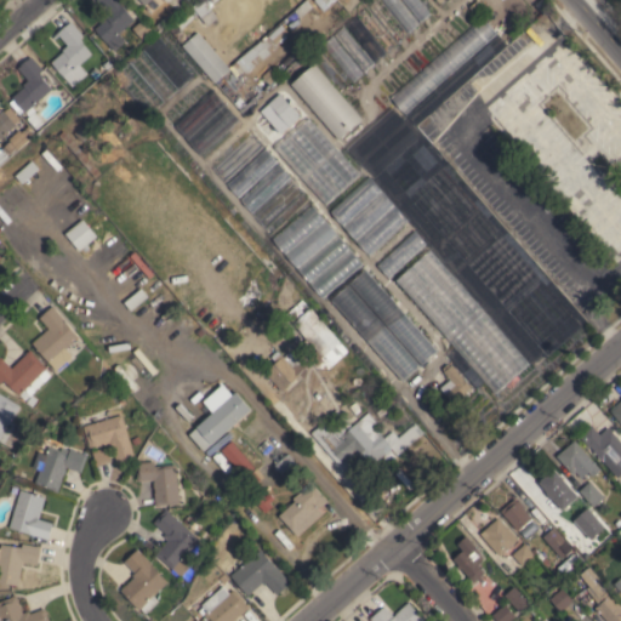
[(119,0),(121,3),(120,4),(134,20),(119,33),(125,41),(114,51),(95,28),(103,21),(103,20),(107,16),(104,15),(107,12),(96,0),(119,0)]
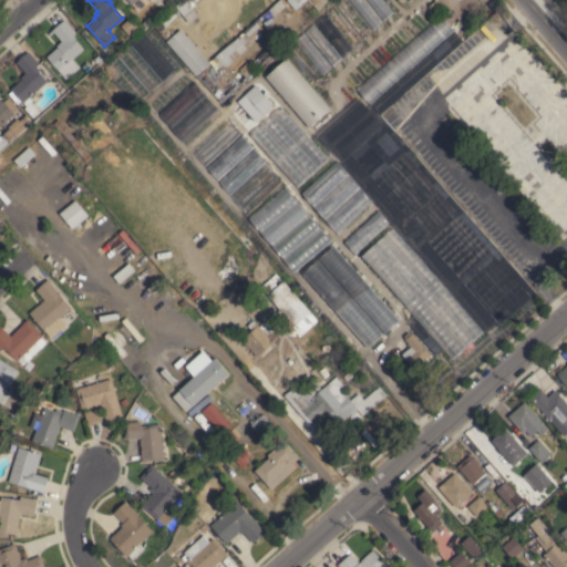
[(152,24),(175,4),(176,6),(183,0),(196,0),(191,6),(198,16),(189,23),(181,12),(166,26),(168,28),(175,22),(208,61),(210,59),(203,49),(258,0),(303,0),(299,4),(295,0),(291,0),(285,7),(284,6),(274,14),(275,17),(263,28),(263,29),(251,39),(254,42),(225,66),(223,64),(216,69),(227,80),(238,69),(238,70),(247,62),(249,64),(251,62),(256,68),(234,88),(233,88),(218,101),(152,24)]
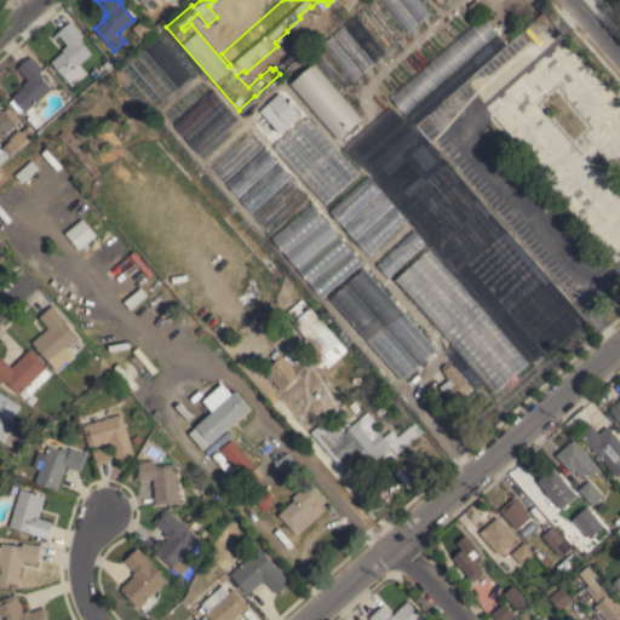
[(313,0),(321,10),(333,0),(313,0)]
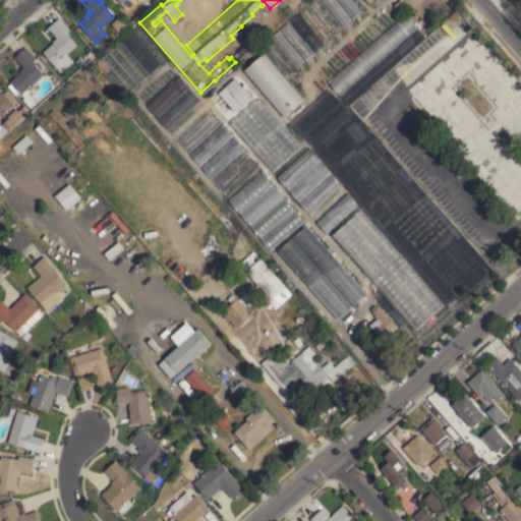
[(400,0),(407,7),(400,12),(394,5),(399,0),(400,0)]
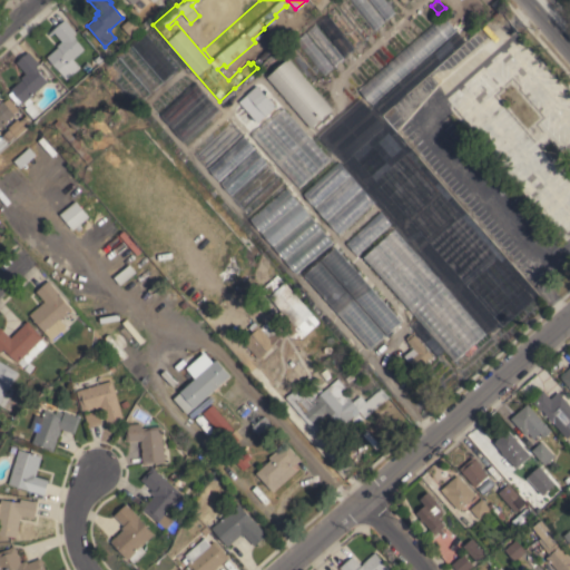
[(148,18),(151,22),(146,27),(143,23),(148,18)]
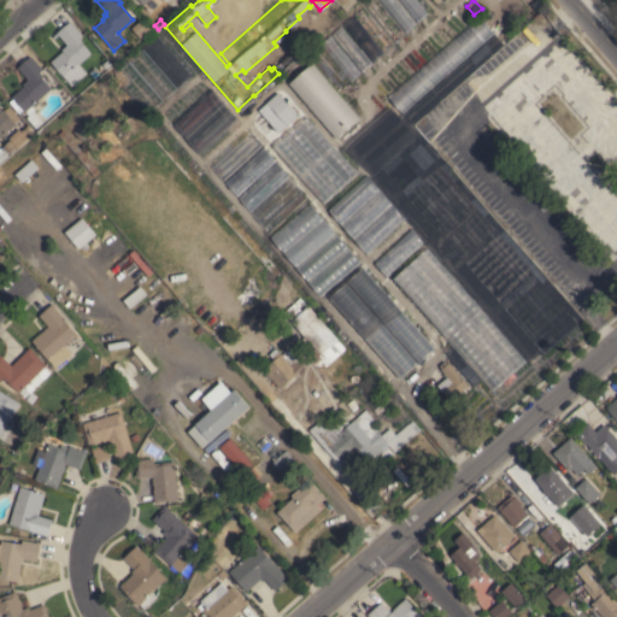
[(82,35),(78,37),(82,41),(81,42),(90,53),(78,64),(86,72),(71,86),(60,74),(57,77),(53,74),(54,72),(50,66),(53,63),(51,62),(63,51),(62,50),(66,45),(58,35),(53,39),(52,37),(70,21),(82,35)]
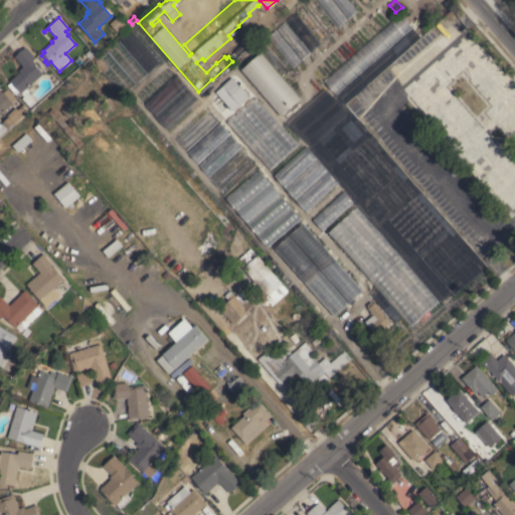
[(123,24),(117,30),(110,23),(117,17),(123,24)]
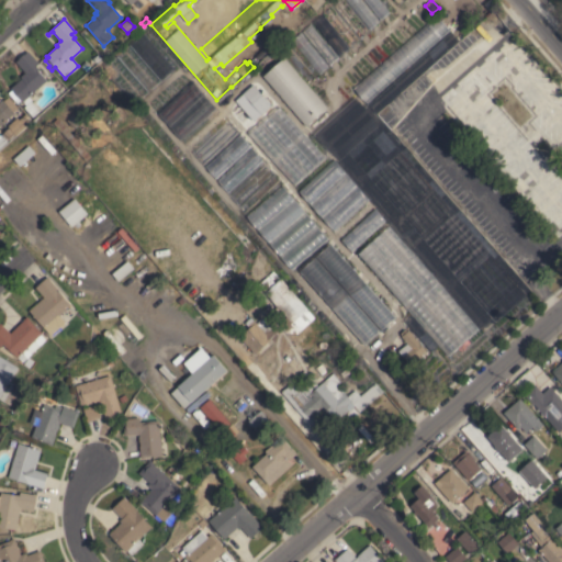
[(22,78),(21,76),(25,72),(17,62),(29,51),(38,63),(36,66),(38,69),(37,70),(47,80),(22,101),(21,99),(18,102),(9,92),(12,89),(11,88),(22,78)]
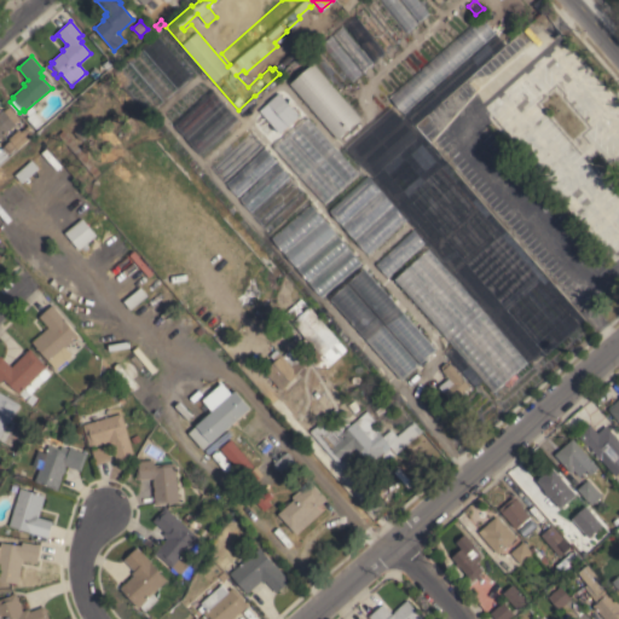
[(103,64),(108,59),(113,64),(106,69),(103,64)]
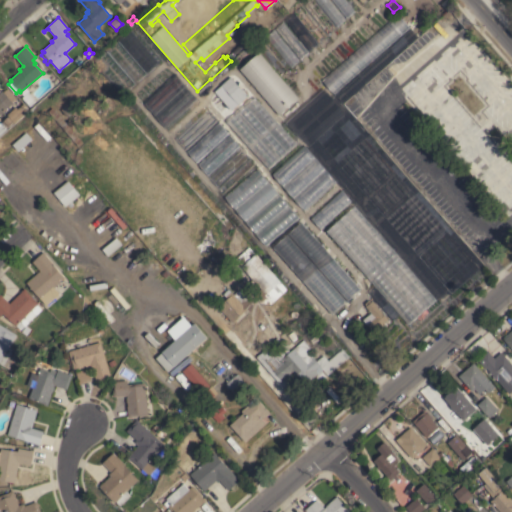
[(298,97),(296,99),(297,100),(295,102),(294,101),(290,105),(291,106),(289,107),(288,106),(283,111),(284,112),(282,113),(281,112),(279,114),(240,69),(259,52),(298,97)]
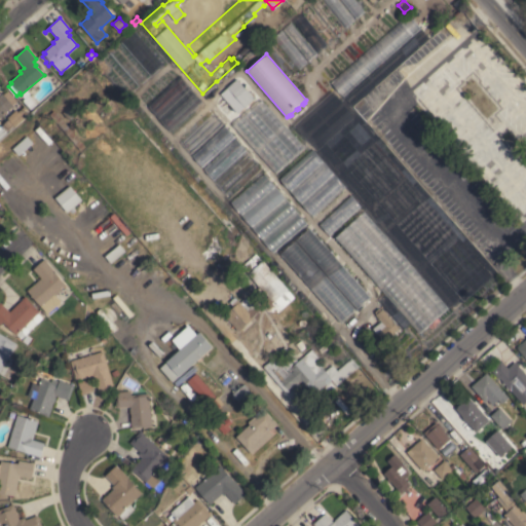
[(76,62),(81,57),(85,62),(80,66),(76,62)]
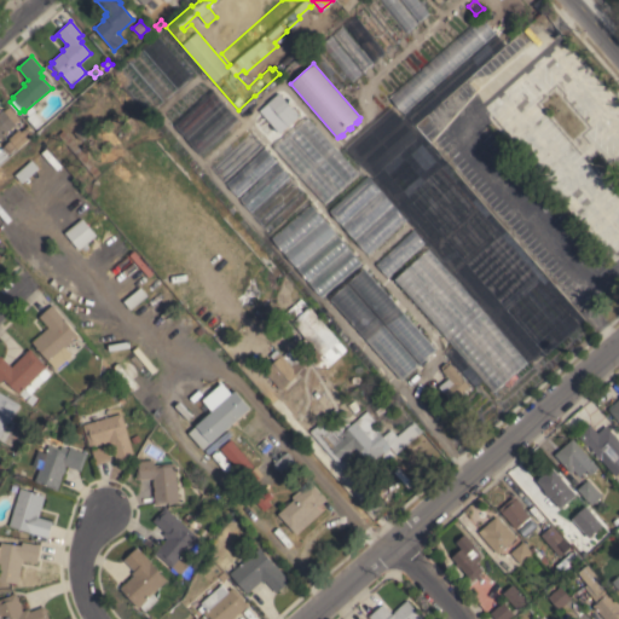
[(299,116),(288,126),(267,102),(278,92),(299,116)]
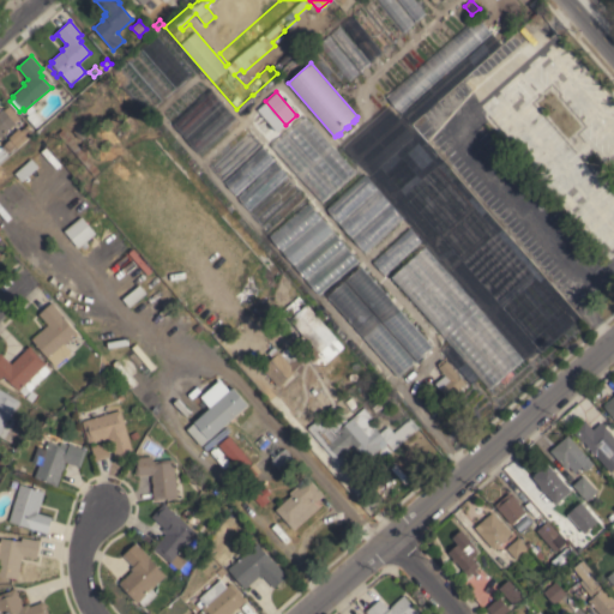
[(0,136),(0,110),(2,109),(14,124),(0,136)]
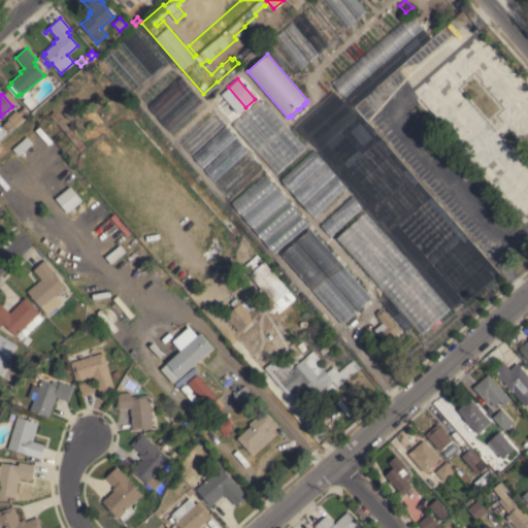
[(37,103),(31,109),(23,101),(29,95),(37,103)]
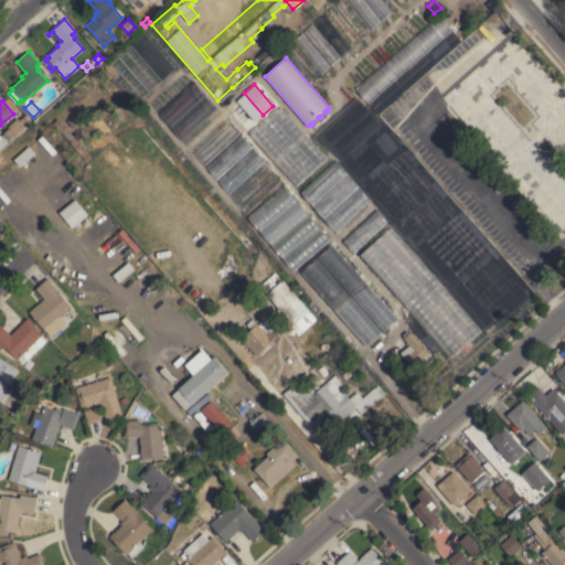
[(68,118),(78,110),(86,119),(75,128),(67,121),(70,119),(68,118)]
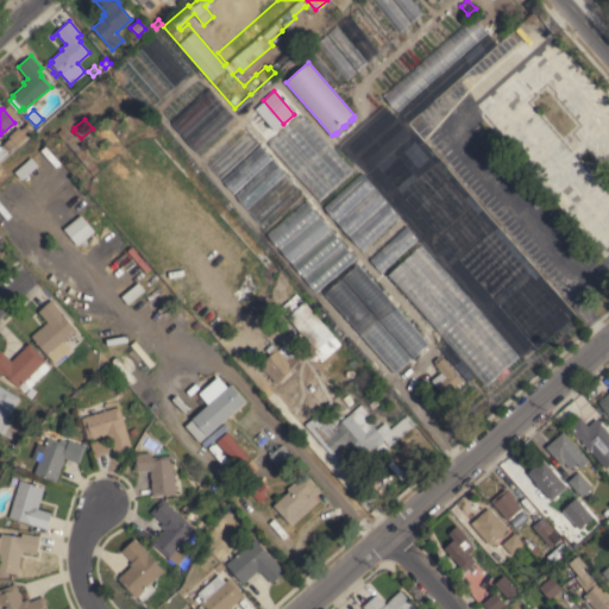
[(99,169),(93,174),(57,132),(63,127),(99,169)]
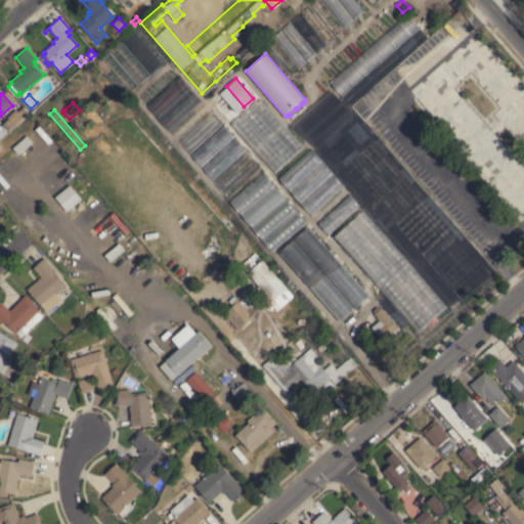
[(12,147),(27,135),(33,142),(19,155),(12,147)]
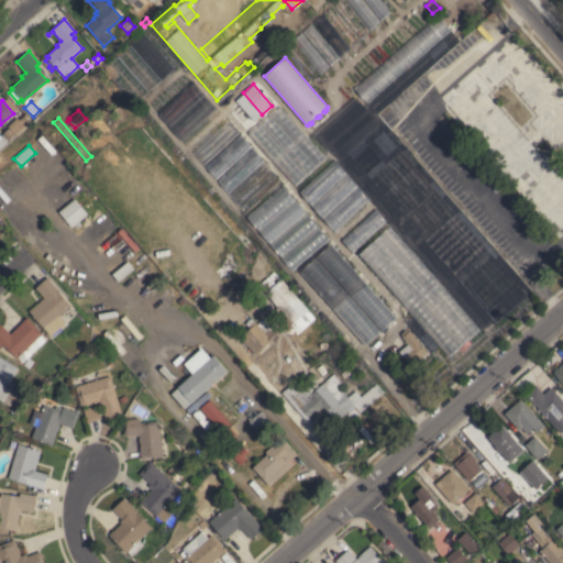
[(328,240),(282,185),(245,216),(290,271),(328,240)]
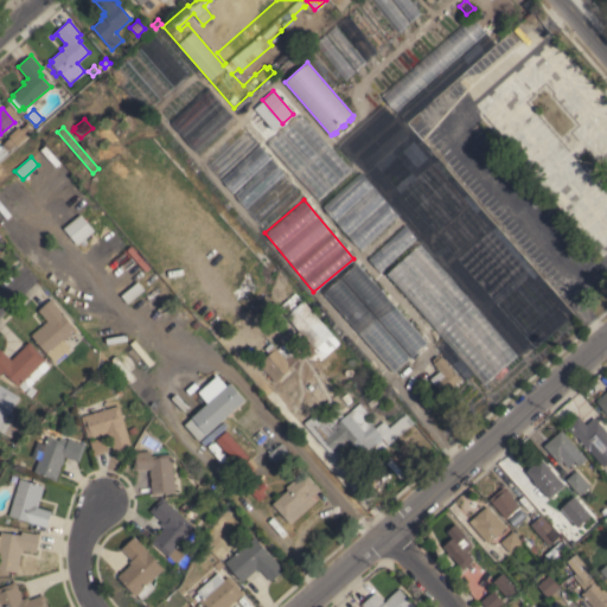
[(81,213),(95,230),(77,244),(64,228),(81,213)]
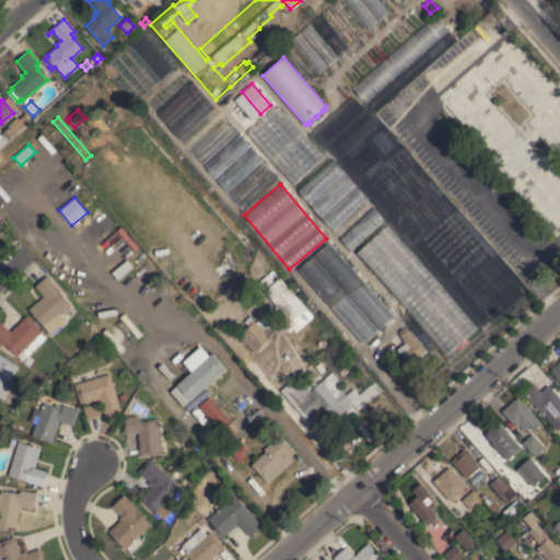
[(362,347),(298,273),(331,244),(395,317),(362,347)]
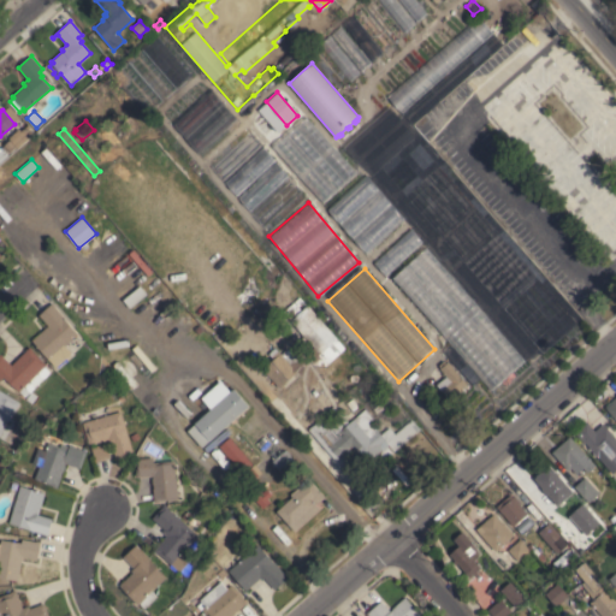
[(140,285),(147,294),(130,308),(123,300),(140,285)]
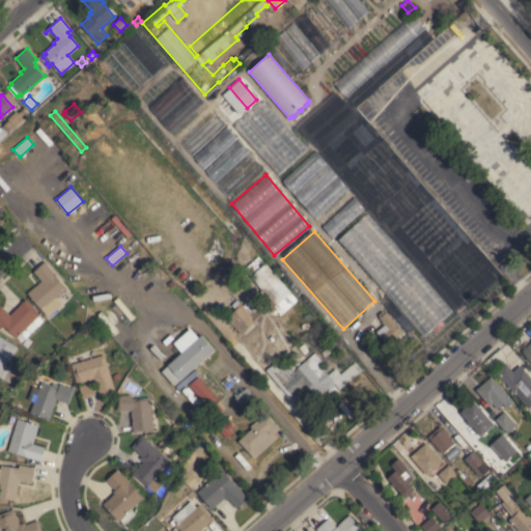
[(264,263),(266,262),(290,291),(298,300),(281,315),(270,313),(243,282),(242,271),(258,255),(264,263)]
